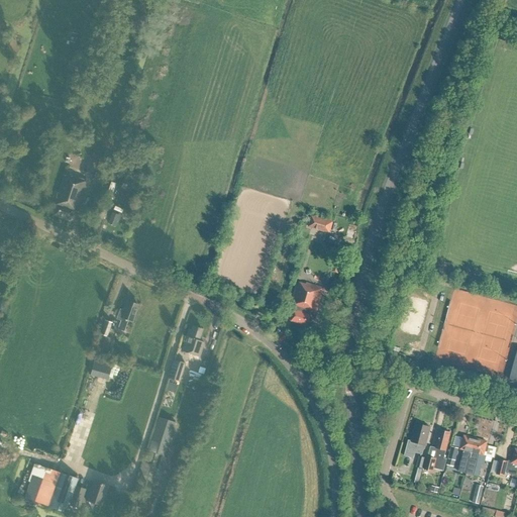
[(93,154),(101,157),(104,148),(96,145),(93,154)]
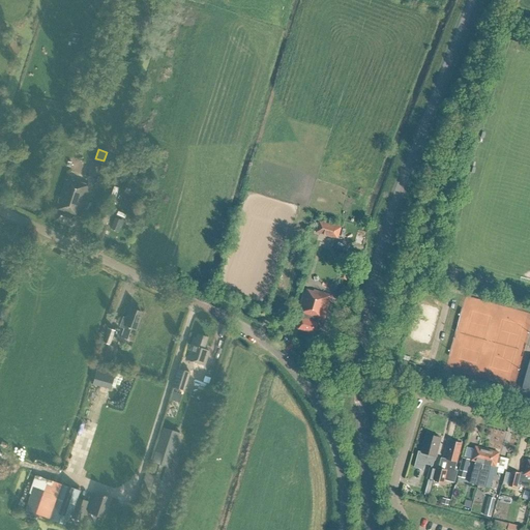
[(104,160),(95,158),(93,157),(88,175),(100,179),(107,162),(104,160)]
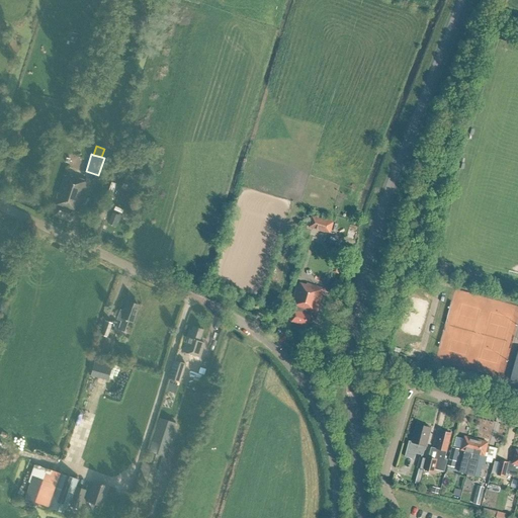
[(71,178),(64,175),(55,204),(57,205),(54,216),(70,221),(73,210),(76,211),(77,208),(86,181),(72,176),(71,178)]
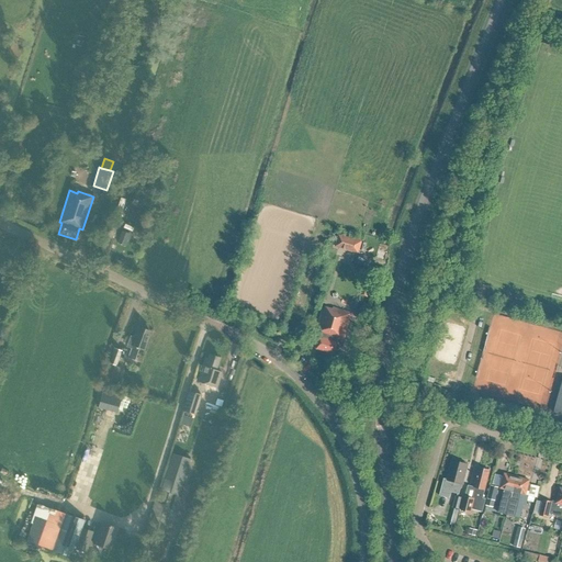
[(107,201),(110,192),(101,190),(99,199),(107,201)]
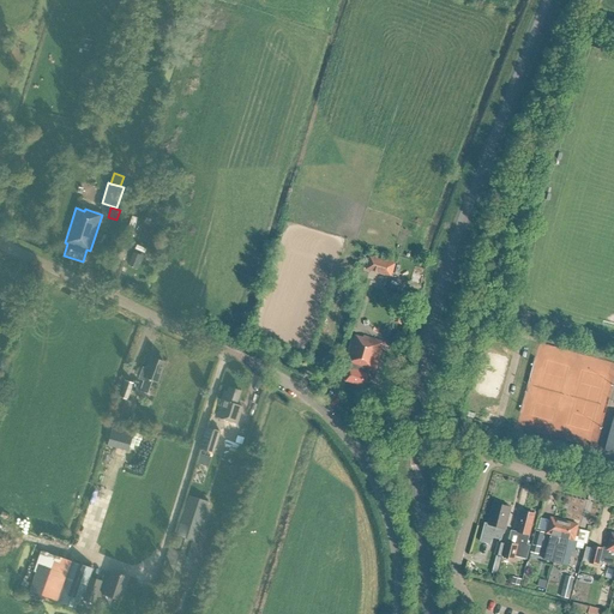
[(132,234),(137,218),(132,216),(127,233),(132,234)]
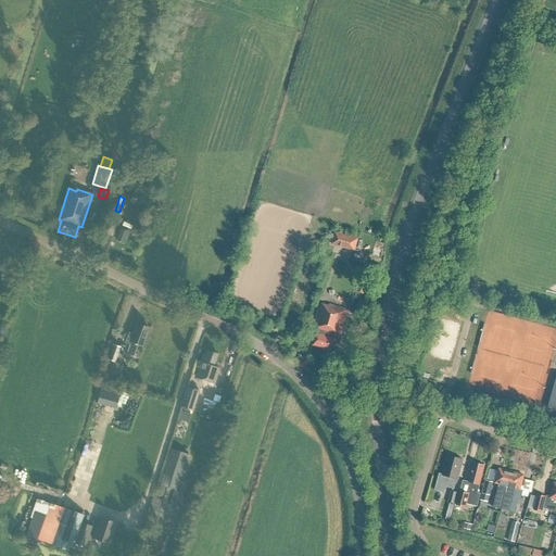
[(124,243),(128,231),(121,229),(116,240),(124,243)]
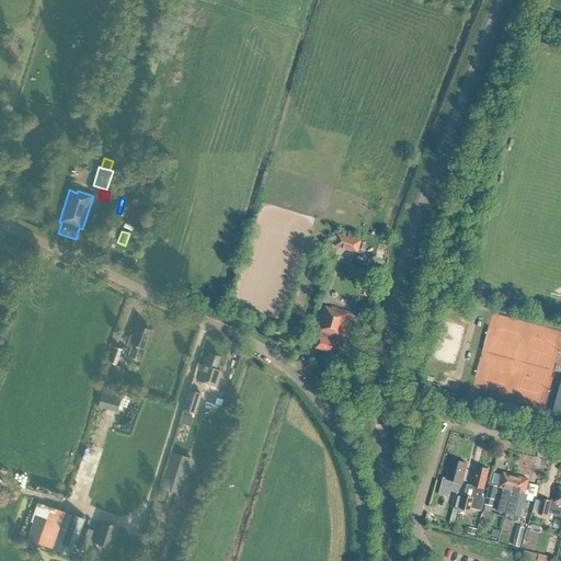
[(357,253),(361,240),(339,233),(334,247),(357,253)]
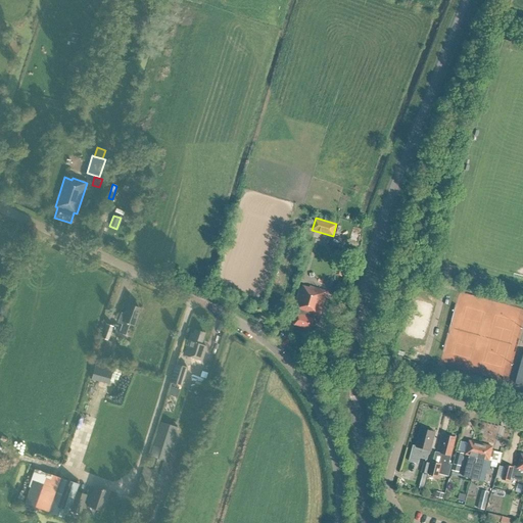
[(95,235),(100,237),(106,222),(100,220),(95,235)]
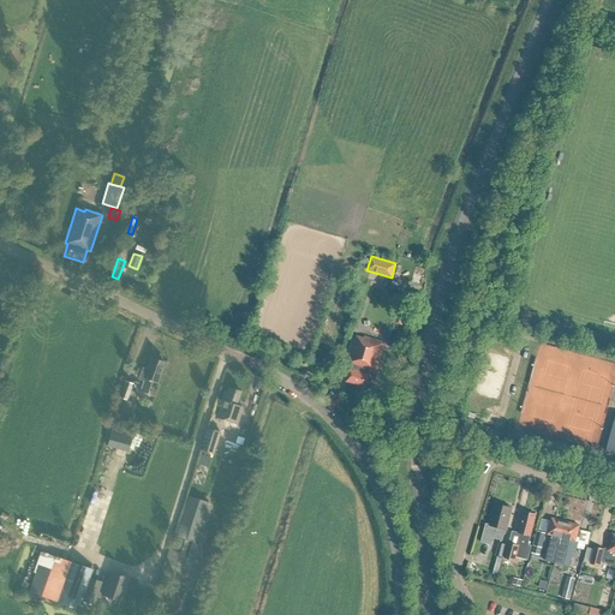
[(401,324),(406,312),(399,311),(395,323),(401,324)]
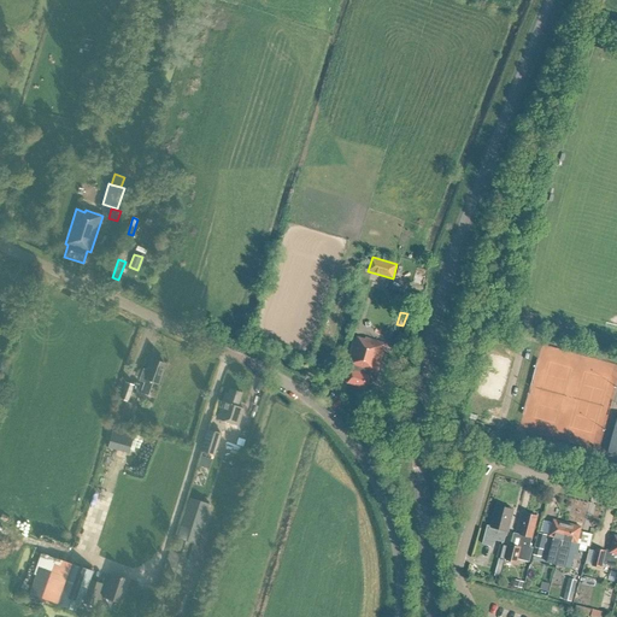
[(365,339),(356,336),(347,364),(353,365),(347,383),(366,388),(371,371),(377,374),(387,344),(365,338),(365,339)]
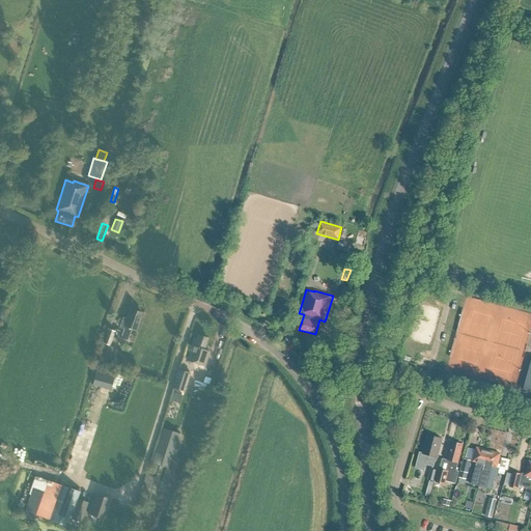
[(136,330),(141,313),(131,309),(128,318),(123,317),(119,328),(123,329),(120,338),(127,340),(129,337),(132,329),(136,330)]
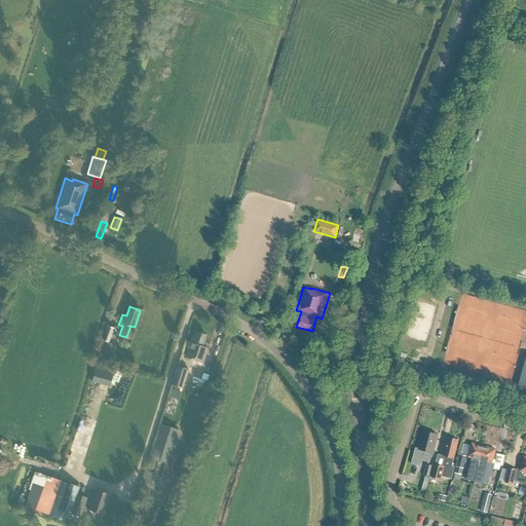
[(108,342),(109,342),(113,329),(107,326),(102,340),(108,342)]
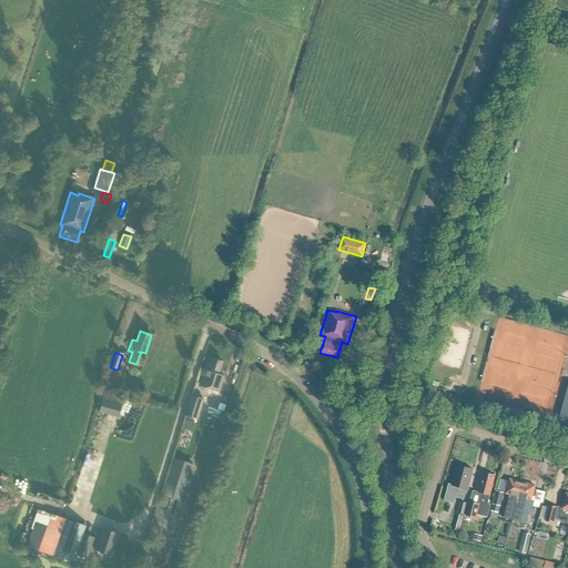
[(217,374),(222,362),(212,358),(210,363),(208,362),(200,385),(219,392),(224,376),(217,374)]
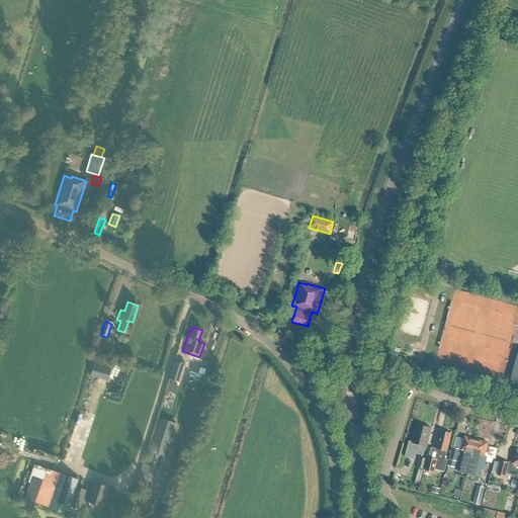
[(110,338),(107,337),(106,337),(100,335),(94,351),(104,355),(110,338)]
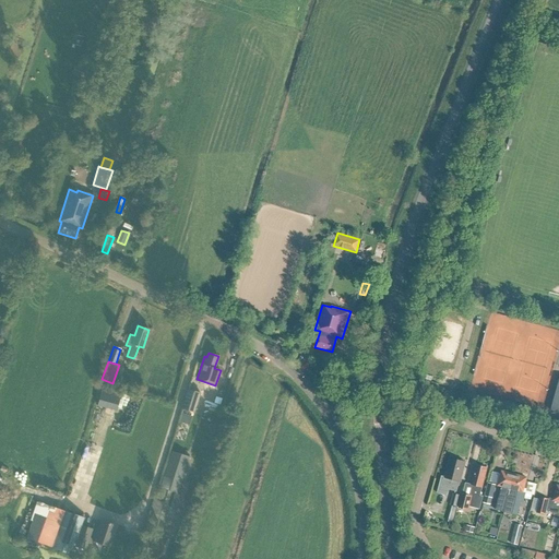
[(116,411),(121,392),(103,387),(97,405),(116,411)]
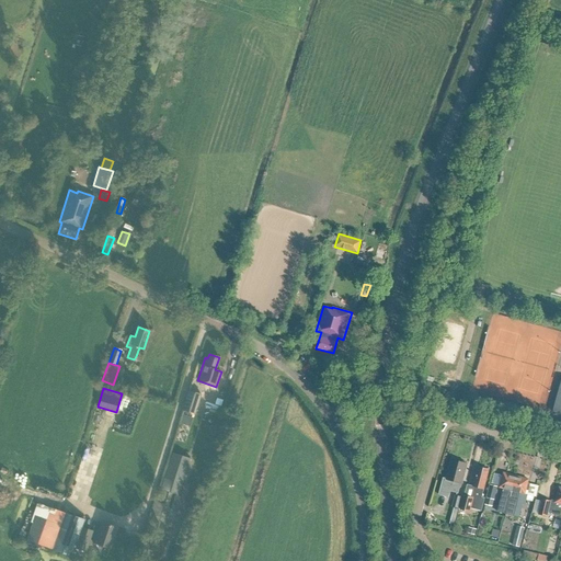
[(195,413),(201,395),(189,390),(182,410),(195,413)]
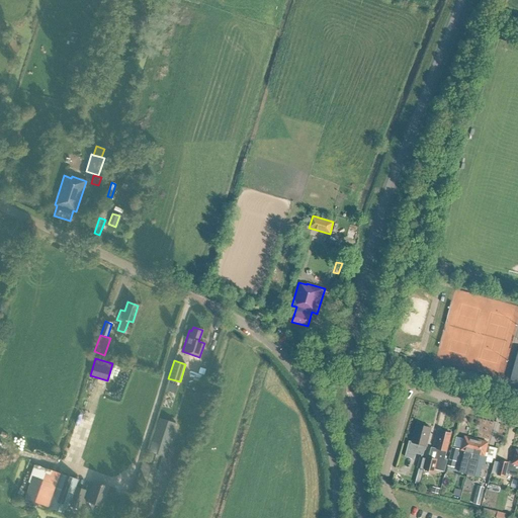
[(168,447),(176,423),(159,418),(152,441),(168,447)]
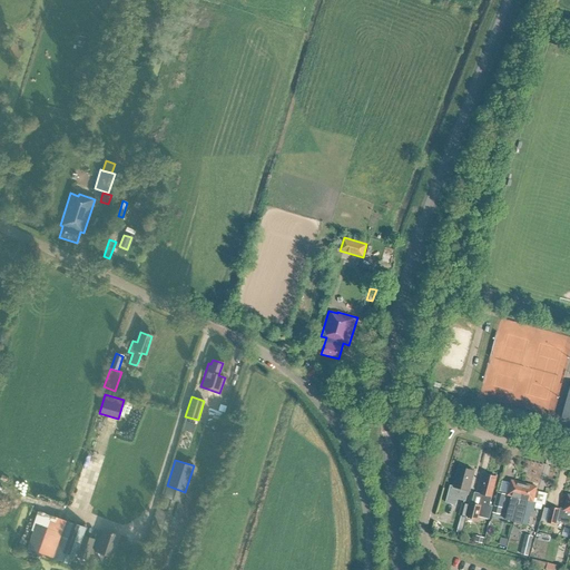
[(469,491),(474,471),(459,467),(453,487),(450,485),(446,502),(455,504),(457,499),(465,500),(468,490),(469,491)]
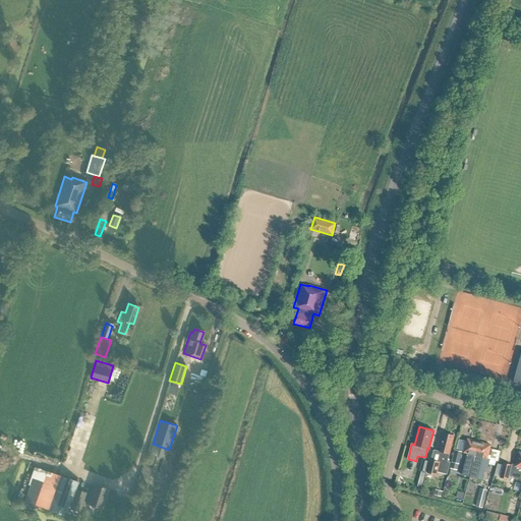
[(449,454),(454,436),(445,432),(440,452),(433,450),(431,460),(430,459),(426,473),(437,475),(438,472),(447,474),(450,462),(447,462),(449,454)]
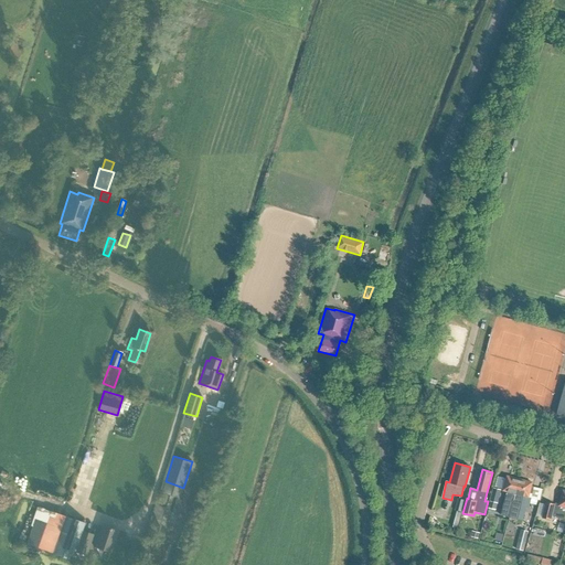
[(511,515),(520,479),(507,476),(503,490),(507,491),(501,515),(510,518),(511,515)]
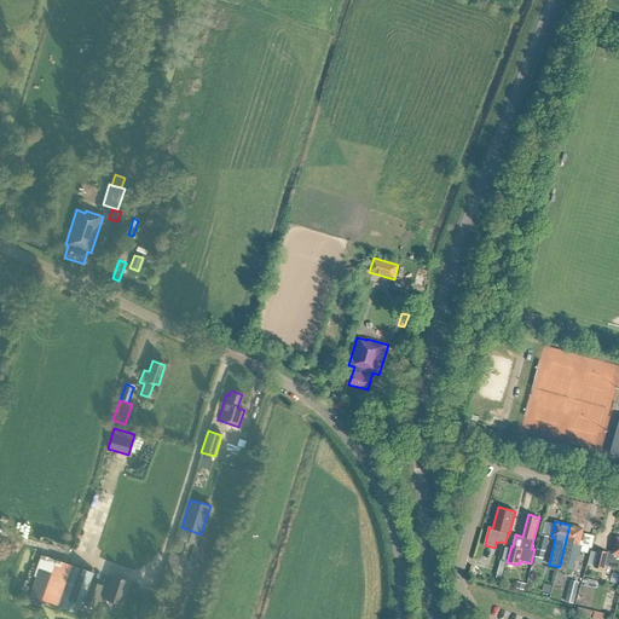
[(570,525),(560,565),(566,566),(570,553),(577,554),(579,544),(591,548),(594,536),(582,532),(583,528),(570,525)]
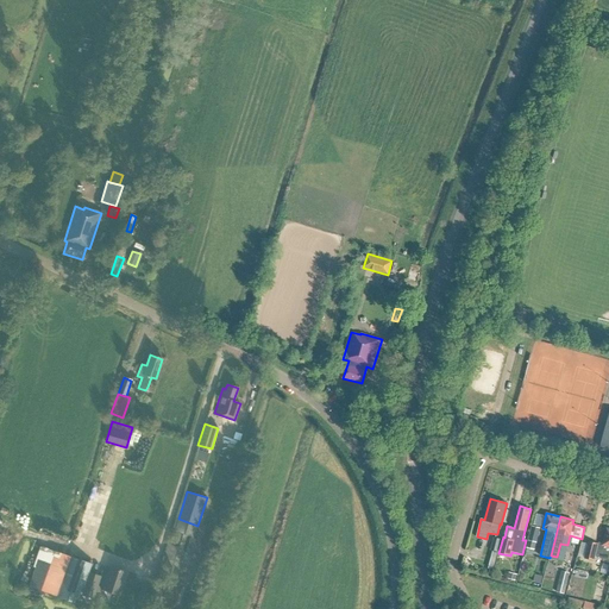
[(537,542),(540,528),(532,526),(528,540),(537,542)]
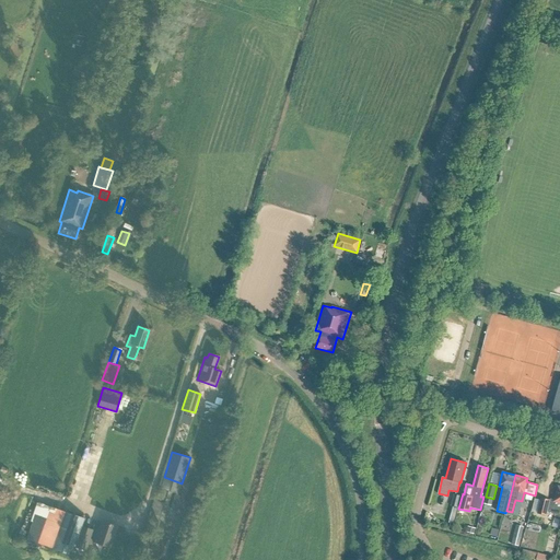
[(559,486),(558,486),(553,501),(541,498),(538,513),(546,515),(547,511),(559,514),(559,509),(559,486)]
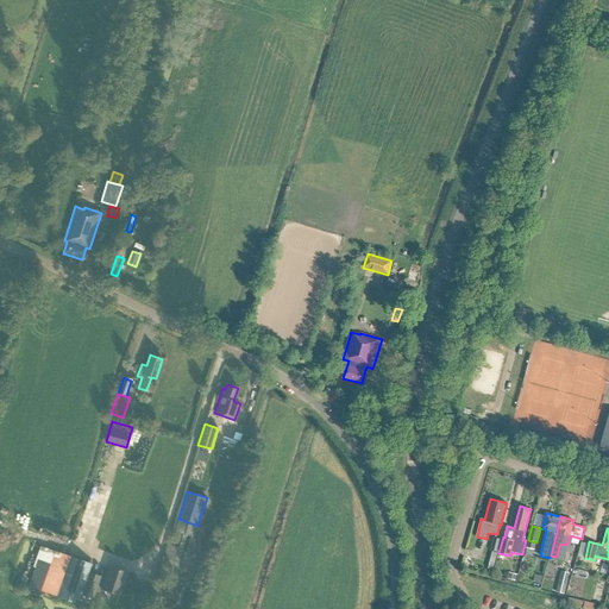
[(179,546),(182,534),(173,531),(169,542),(179,546)]
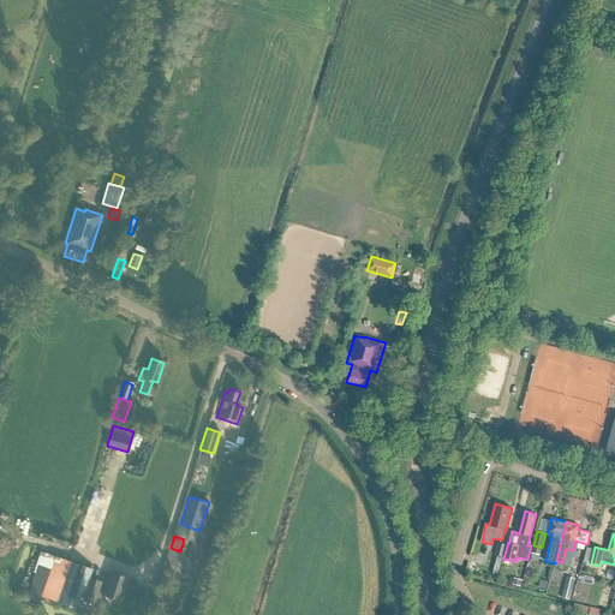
[(502,556),(506,544),(499,542),(495,555),(502,556)]
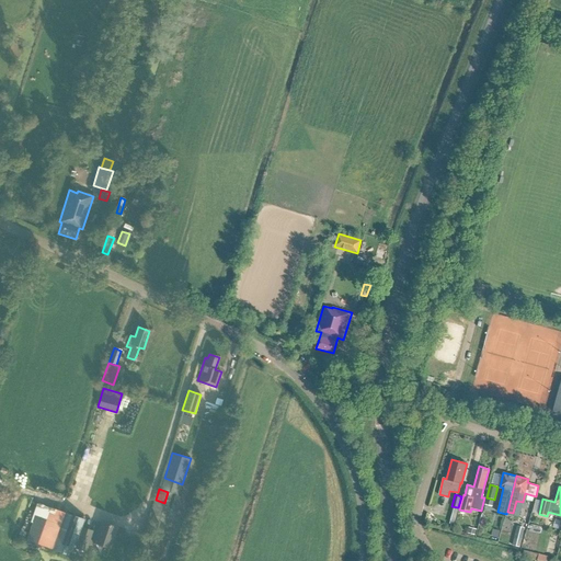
[(156,501),(151,515),(159,517),(163,504),(156,501)]
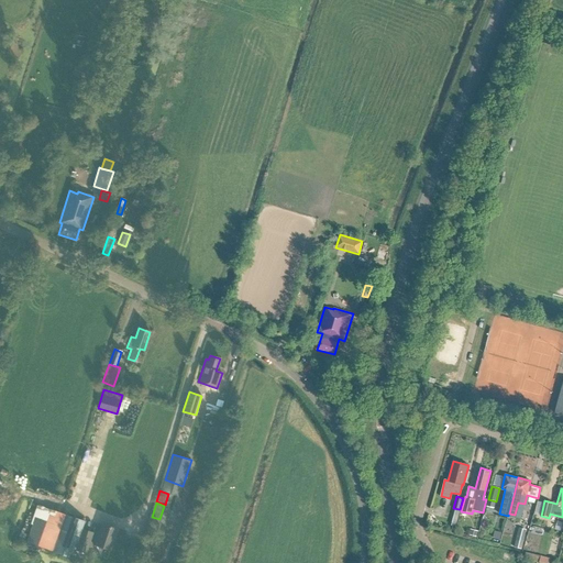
[(64,514),(50,509),(35,547),(50,551),(55,540),(57,532),(64,514)]
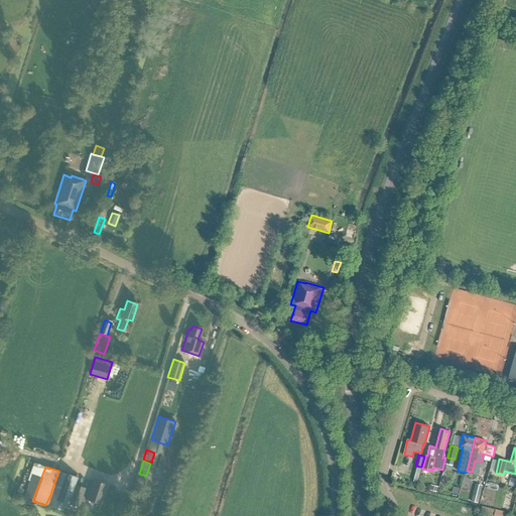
[(85,488),(76,485),(78,478),(58,472),(53,488),(52,488),(50,495),(49,498),(50,498),(47,506),(67,512),(69,504),(79,508),(85,488)]
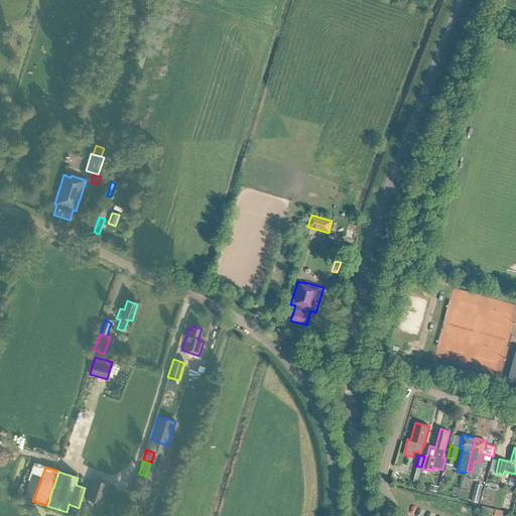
[(155,479),(139,474),(134,490),(150,495),(155,479)]
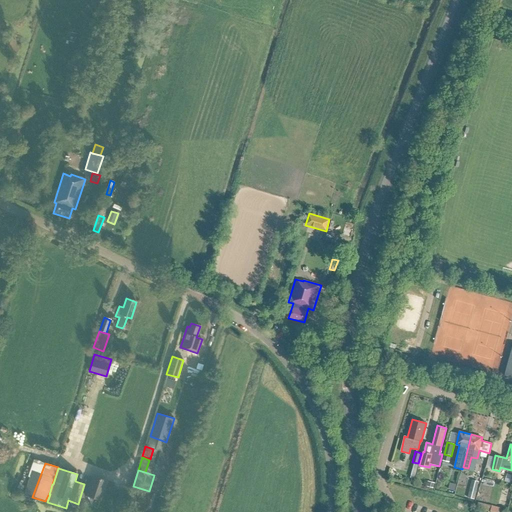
[(100,500),(106,481),(93,477),(89,488),(87,487),(85,495),(100,500)]
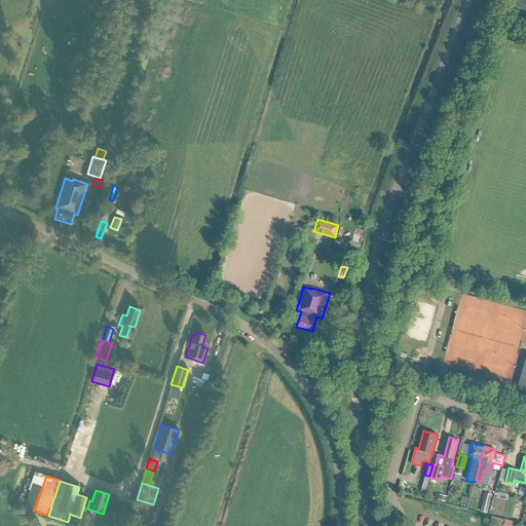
[(488,514),(492,495),(486,493),(481,512),(488,514)]
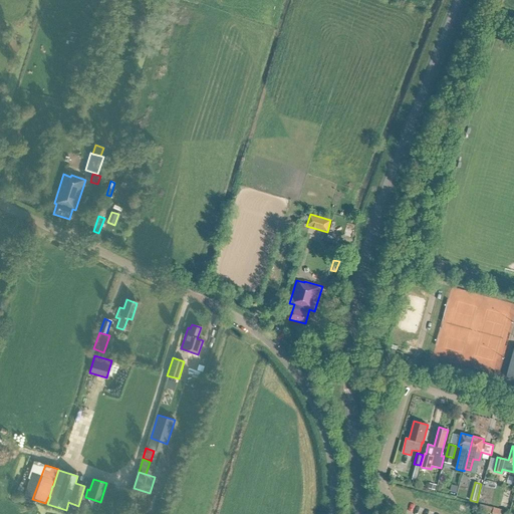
[(479,512),(487,513),(491,513),(493,509),(480,505),(479,512)]
